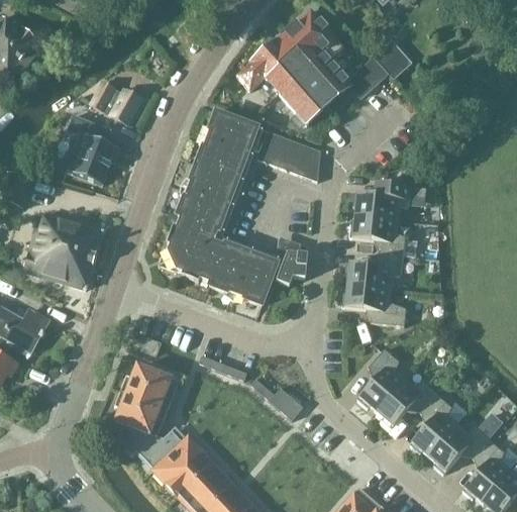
[(337,97),(349,85),(359,96),(386,73),(372,57),(346,80),(329,61),(343,47),(310,9),(277,39),(276,37),(248,61),(250,63),(235,76),(248,90),(263,77),(305,125),(328,104),(333,110),(341,102),(337,97)]
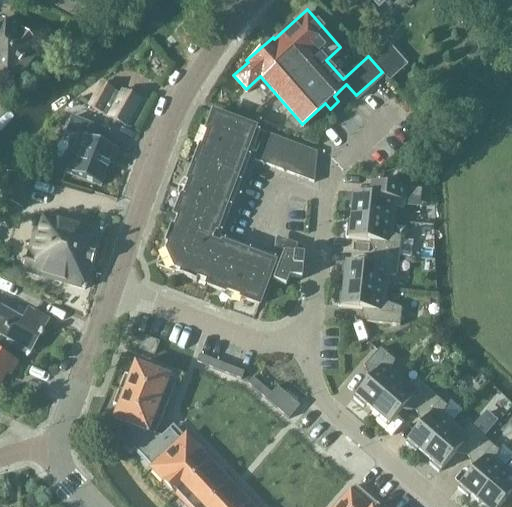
[(0,67),(5,72),(9,76),(27,62),(40,43),(36,39),(13,18),(9,22),(1,14),(0,15),(0,67)]
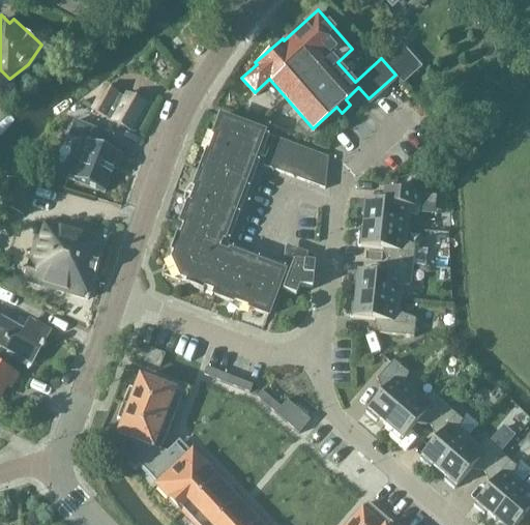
[(420,63),(401,41),(382,57),(402,79),(420,63)]
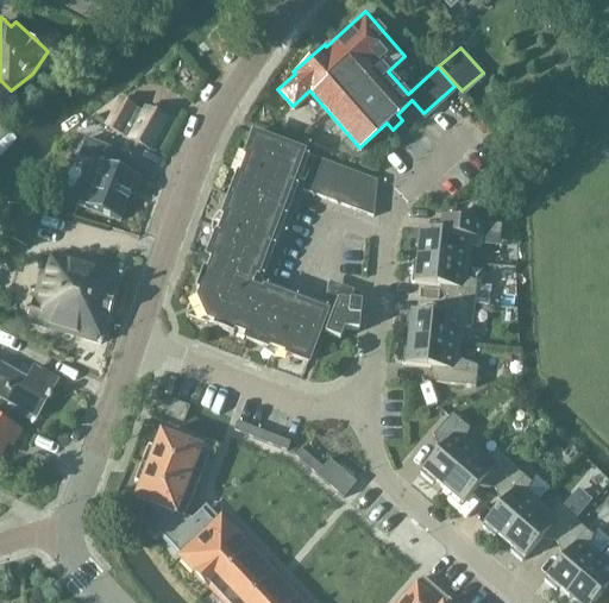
[(133,104),(133,102),(119,94),(104,121),(126,134),(146,145),(164,113),(144,102),(142,107),(133,104)]
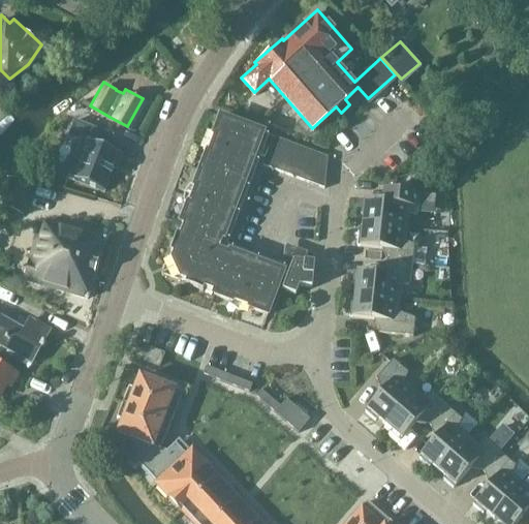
[(299,282),(309,283),(311,284),(313,259),(305,258),(306,249),(305,249),(305,251),(285,249),(284,263),(282,262),(281,263),(285,264),(283,269),(229,248),(228,251),(216,246),(220,234),(223,235),(262,129),(220,114),(213,131),(215,132),(209,150),(207,149),(193,183),(195,184),(189,202),(187,201),(180,218),(183,219),(179,230),(176,229),(169,248),(173,249),(169,255),(179,275),(185,277),(184,280),(203,287),(204,284),(214,288),(213,291),(231,298),(232,296),(249,303),(249,305),(267,311),(277,283),(282,285),(282,286),(294,291),(299,282)]
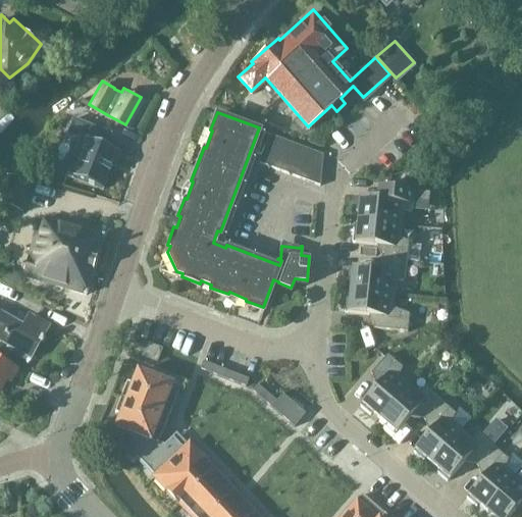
[(71,115),(65,131),(77,135),(63,171),(102,186),(102,185),(116,147),(105,143),(110,130),(71,115)]
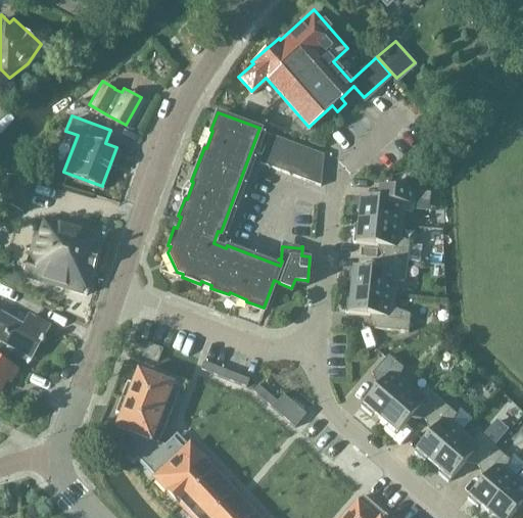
[(289,171),(300,143),(270,132),(258,159),(289,171)]
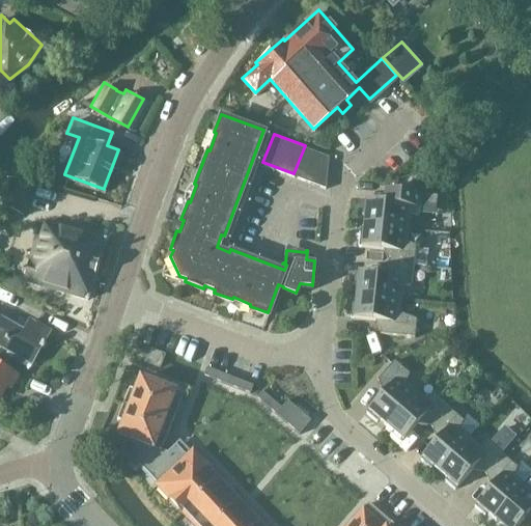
[(305,145),(294,173),(325,186),(328,155),(305,145)]
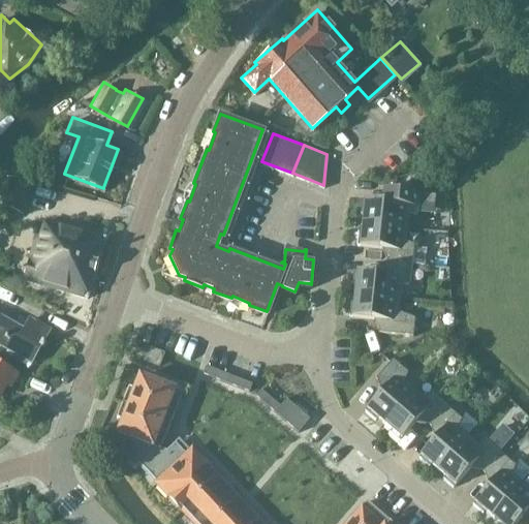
[(0,205),(23,213),(32,182),(7,175),(0,196),(0,205)]
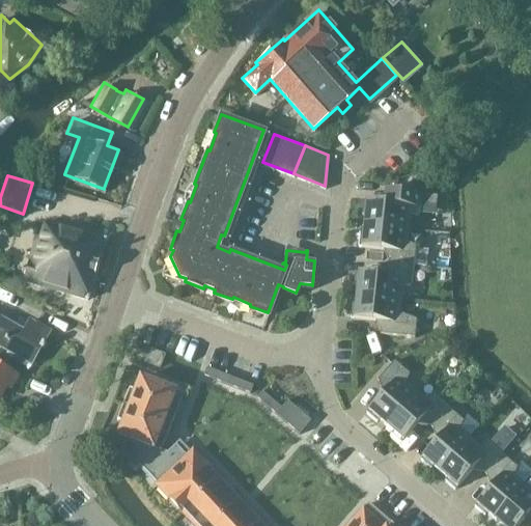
[(363,197),(361,212),(364,212),(363,221),(409,226),(411,213),(419,212),(421,191),(422,177),(412,176),(410,190),(395,188),(383,187),(382,199),(363,197)]
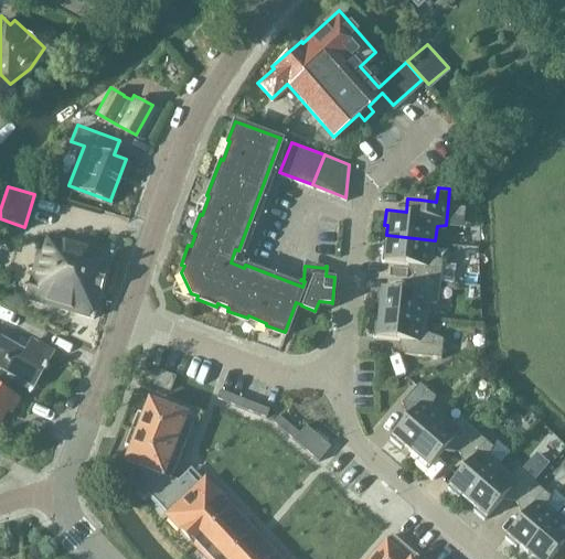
[(92,312),(109,251),(48,234),(43,250),(39,248),(25,293),(92,312)]
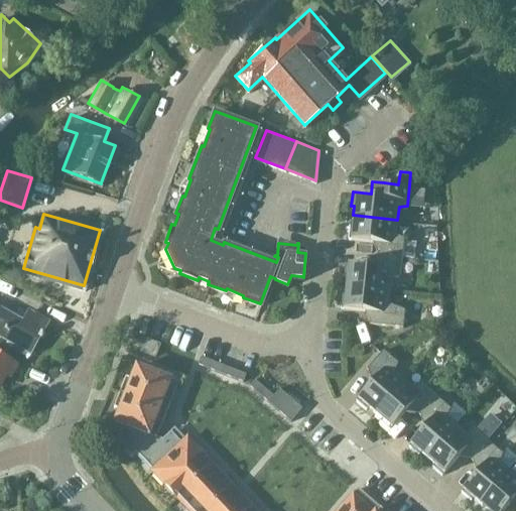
[(396,232),(397,220),(353,215),(352,223),(349,223),(348,236),(378,240),(377,252),(401,255),(403,235),(396,232)]
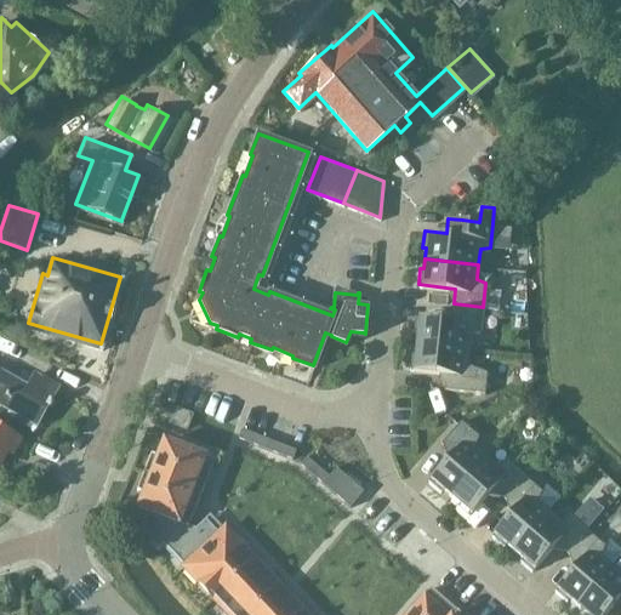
[(480,329),(483,307),(454,303),(451,318),(415,314),(412,330),(417,330),(416,341),(469,347),(471,330),(480,329)]
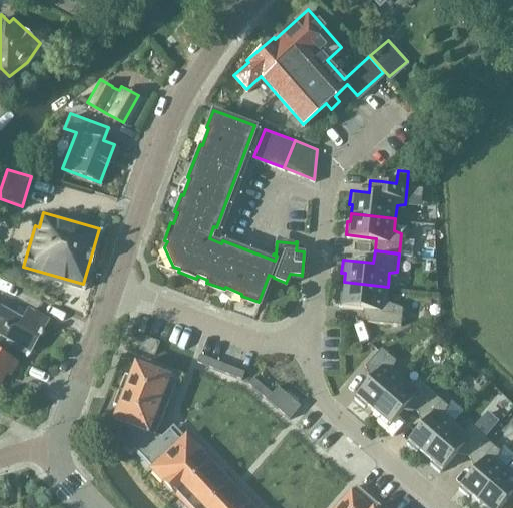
[(386,299),(388,287),(344,282),(343,291),(339,290),(338,304),(368,307),(367,319),(400,323),(402,306),(386,299)]
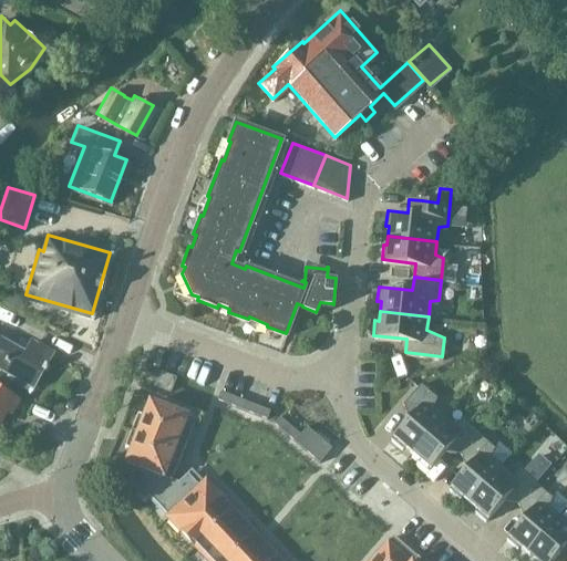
[(0,365),(2,367),(32,383),(51,349),(30,336),(23,347),(0,334),(0,365)]
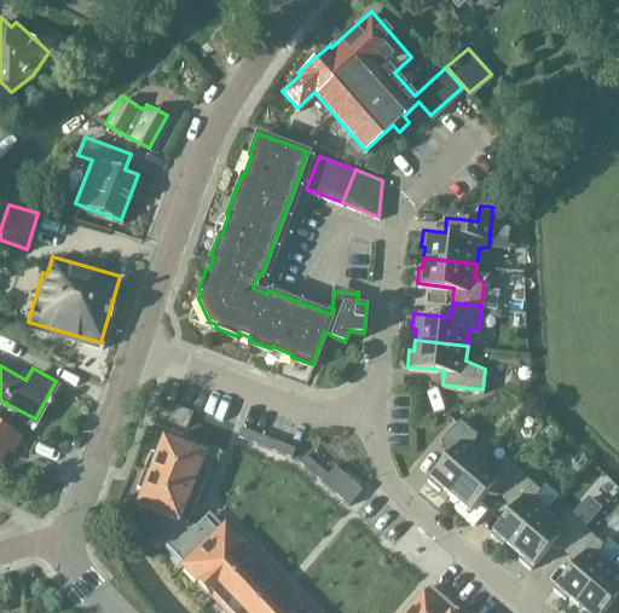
[(174,405),(169,417),(184,423),(189,410),(174,405)]
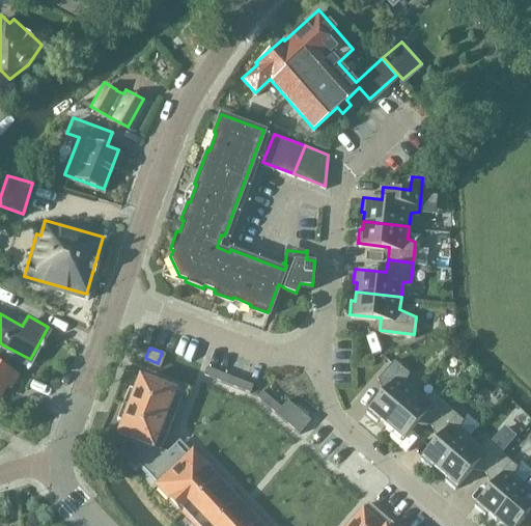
[(385,422),(415,387),(404,379),(409,370),(393,358),(376,377),(386,385),(365,409),(376,418),(379,416),(385,422)]
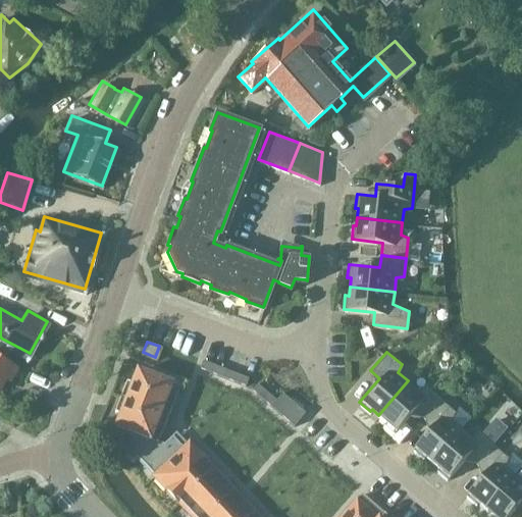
[(0,379),(3,374),(6,376),(12,366),(0,358),(0,379)]
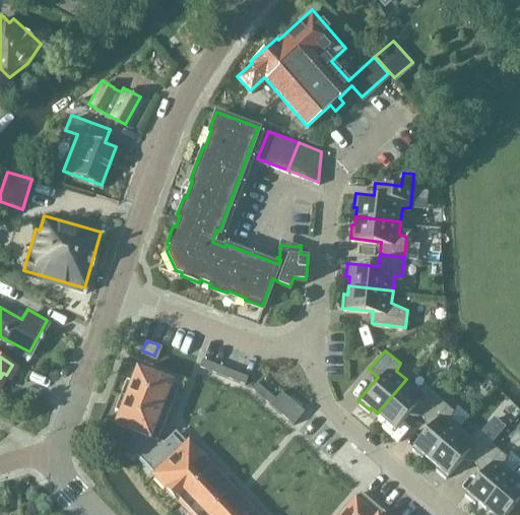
[(199,364),(220,373),(245,382),(248,374),(202,357),(199,364)]
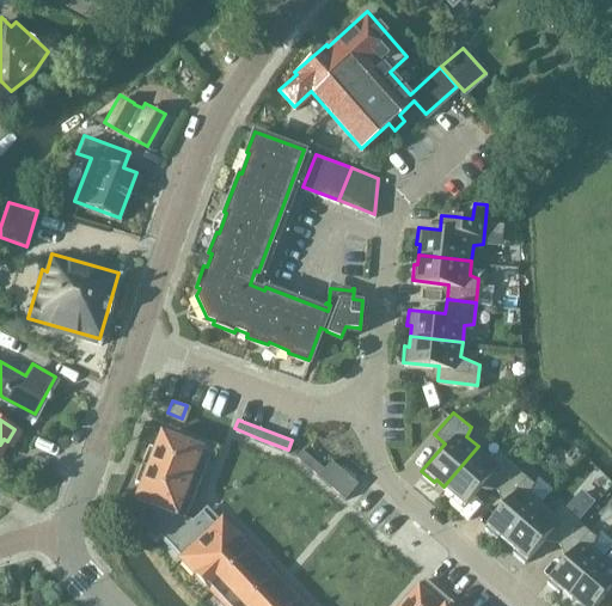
[(141,464),(134,479),(141,482),(136,497),(146,501),(142,510),(136,516),(155,537),(160,532),(181,554),(179,555),(188,563),(227,605),(307,605),(221,515),(220,516),(215,521),(202,508),(193,516),(185,514),(213,444),(182,432),(179,438),(169,434),(161,432),(155,446),(148,444),(142,459),(140,463),(141,464)]
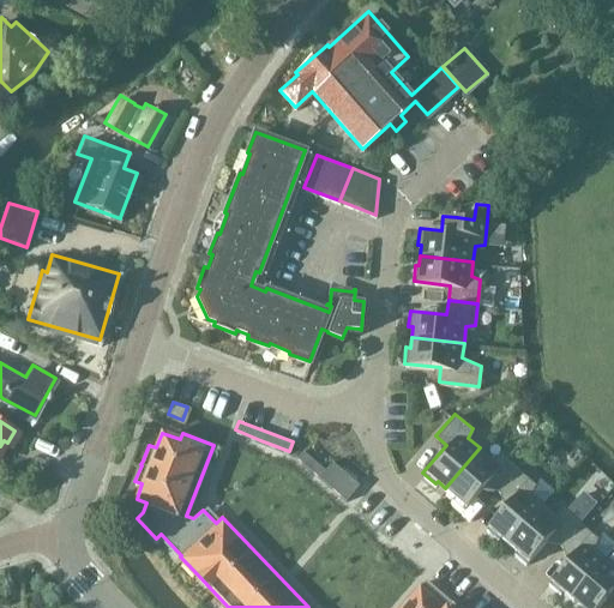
[(296,455),(319,474),(325,467),(302,447),(296,455)]
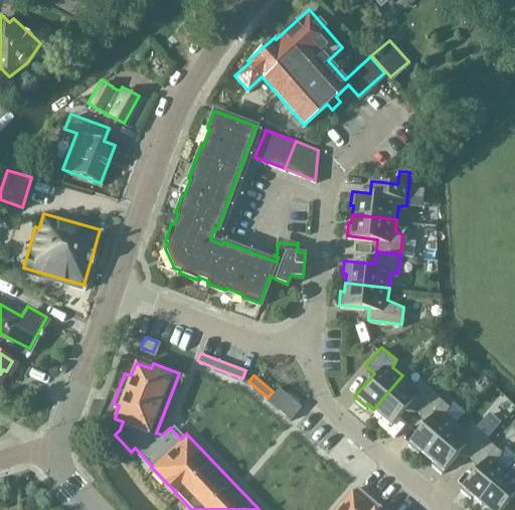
[(417,411),(434,392),(419,379),(412,384),(402,375),(373,409),(380,414),(378,417),(388,427),(408,403),(417,411)]
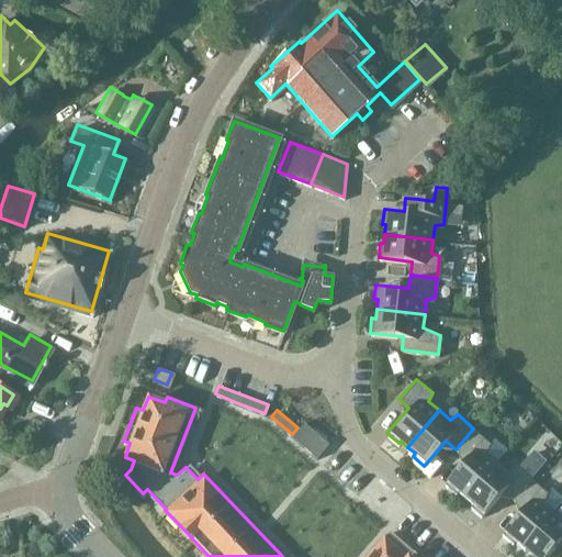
[(298,427),(292,434),(316,456),(328,442),(319,434),(304,420),(298,427)]
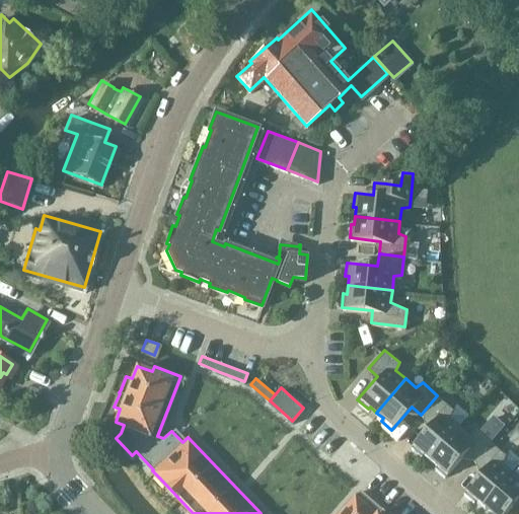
[(429,458),(458,424),(448,416),(452,408),(437,395),(421,415),(430,423),(410,445),(421,454),(423,452),(429,458)]
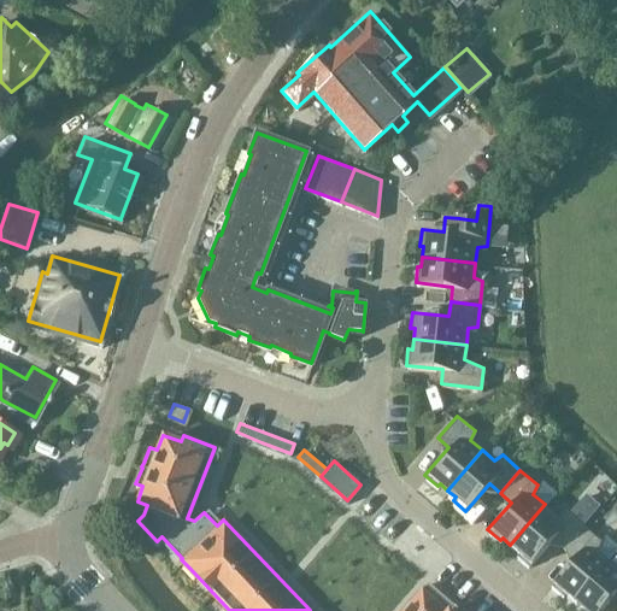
[(545,504),(510,545),(518,552),(516,554),(528,565),(552,538),(563,547),(582,524),(599,505),(586,493),(569,512),(565,509),(557,515),(545,504)]
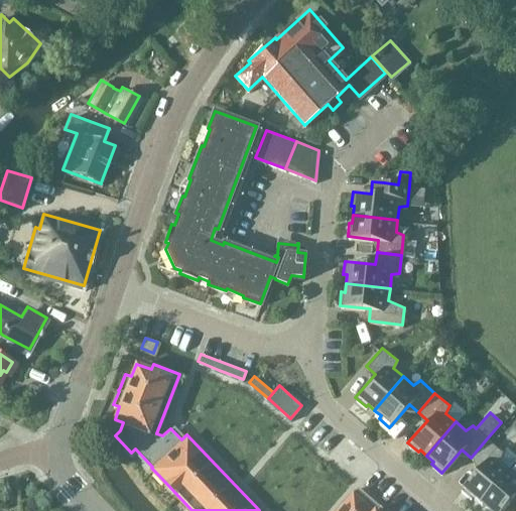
[(502,452),(490,440),(487,438),(471,458),(480,465),(460,489),(471,498),(473,495),(479,501),(508,467),(498,459),(502,452)]
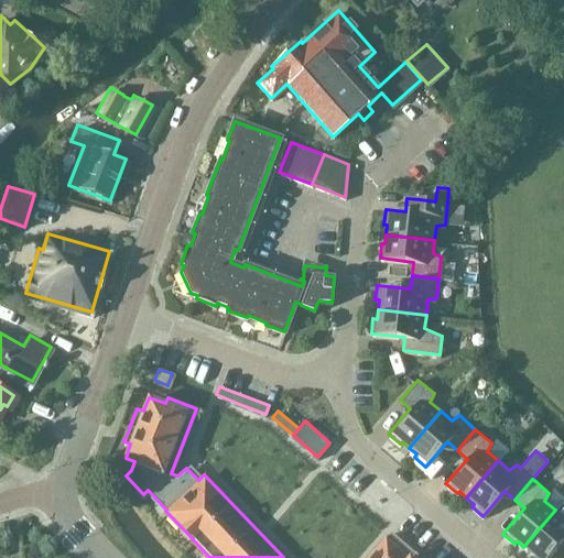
[(546,557),(562,540),(563,542),(563,500),(555,510),(523,547),(531,553),(529,556),(531,557),(546,557)]
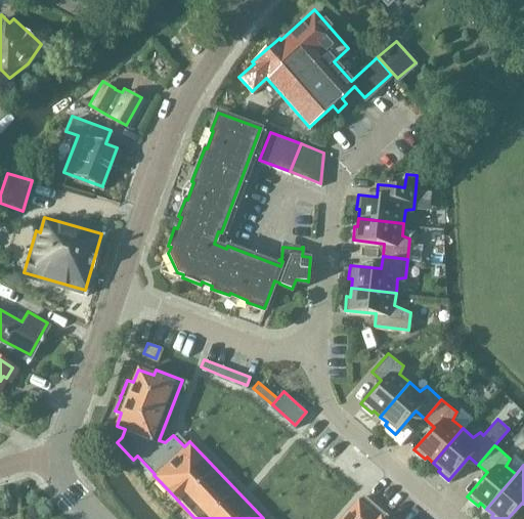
[(393,518),(363,492),(340,518),(393,518)]
